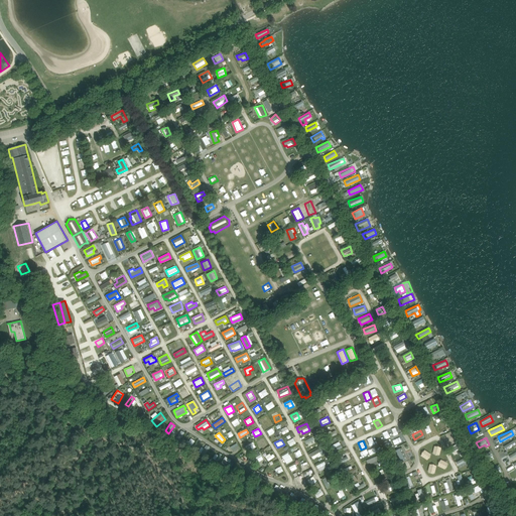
[(513,440),(503,445),(505,449),(515,444),(513,440)]
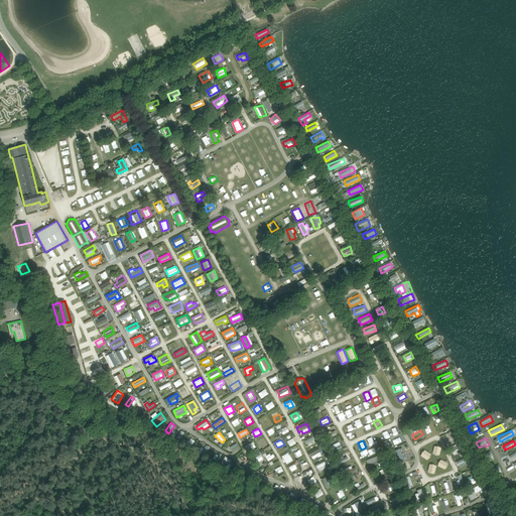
[(339,441),(330,446),(336,459),(340,457),(337,450),(342,447),(339,441)]
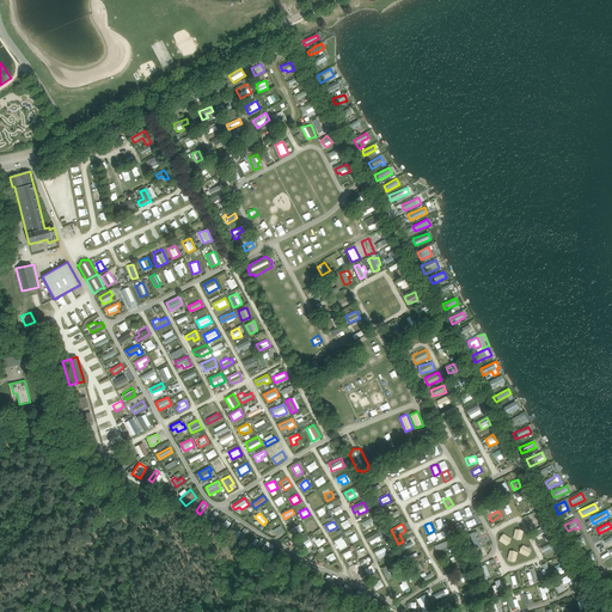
[(271,531),(276,538),(285,533),(281,525),(271,531)]
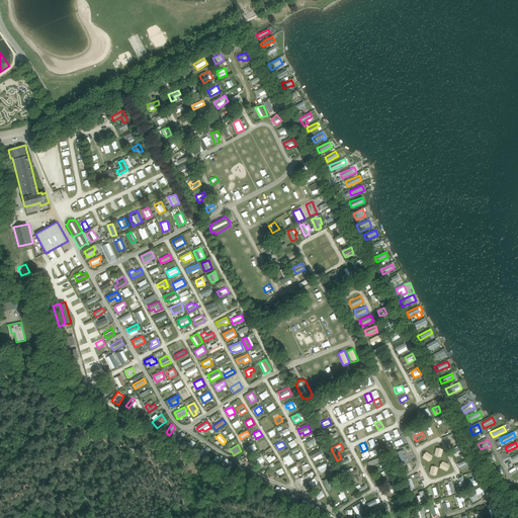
[(204,449),(203,448),(199,452),(204,457),(211,449),(207,446),(204,449)]
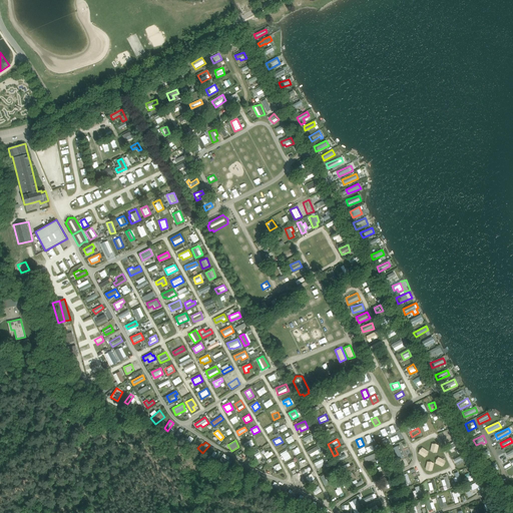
[(373,444),(365,447),(368,452),(375,449),(373,444)]
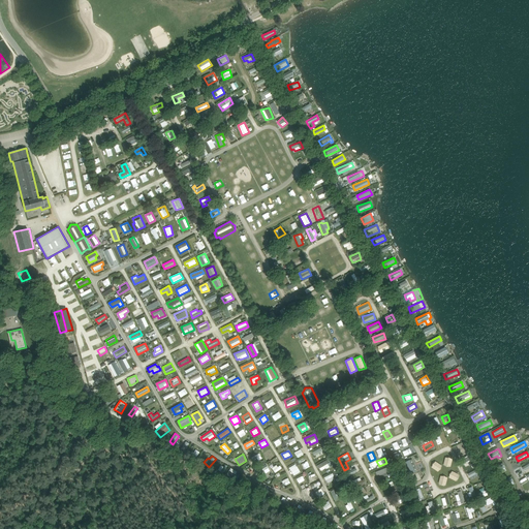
[(320,471),(332,465),(330,462),(328,464),(325,460),(317,465),(320,471)]
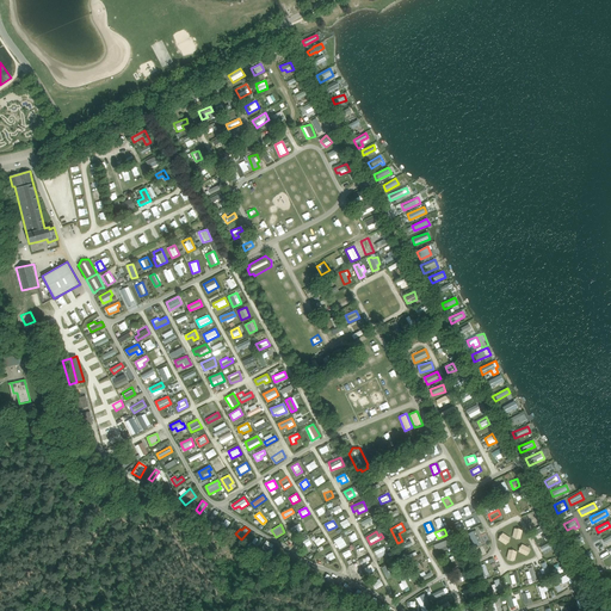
[(473,531),(463,536),(470,549),(480,545),(473,531)]
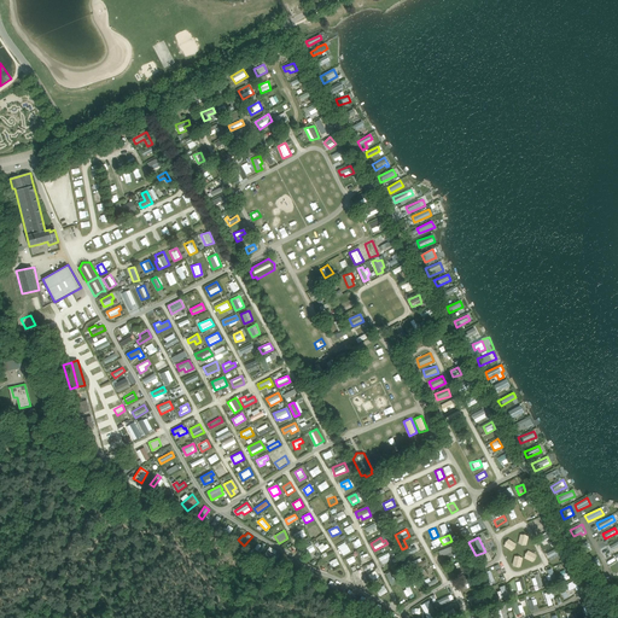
[(512,551),(517,543),(507,538),(502,546),(512,551)]
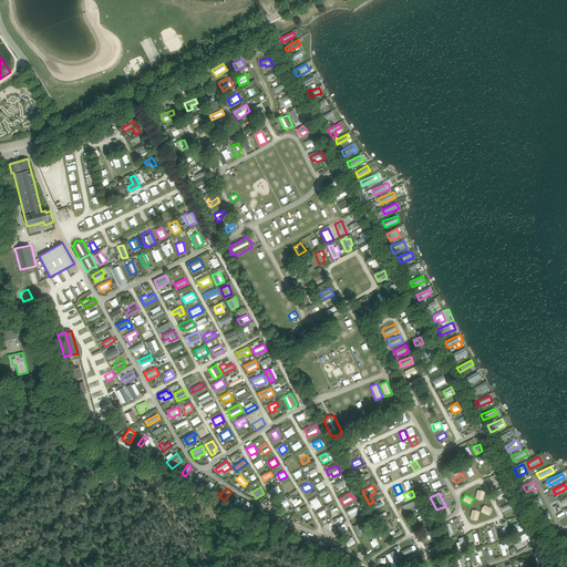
[(535,508),(543,505),(538,496),(531,500),(535,508)]
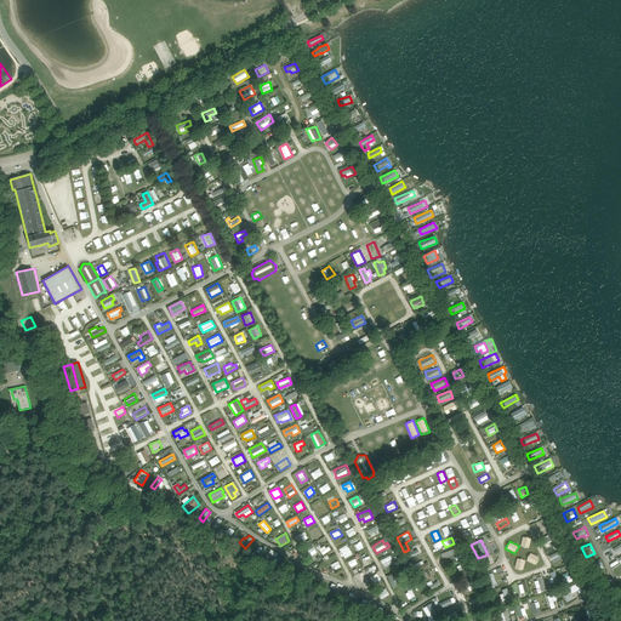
[(261,557),(268,547),(265,545),(262,547),(260,546),(255,553),(261,557)]
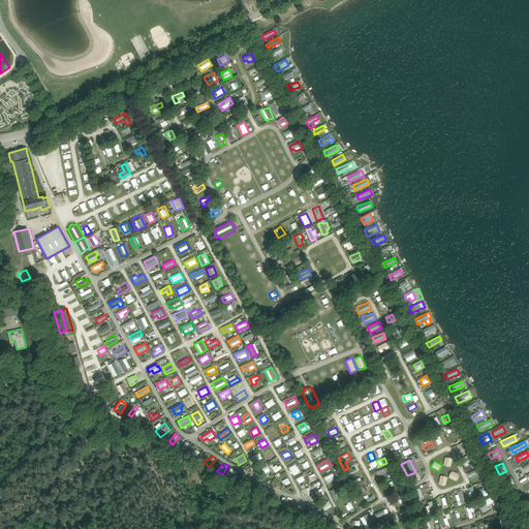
[(279,464),(272,468),(275,472),(282,468),(279,464)]
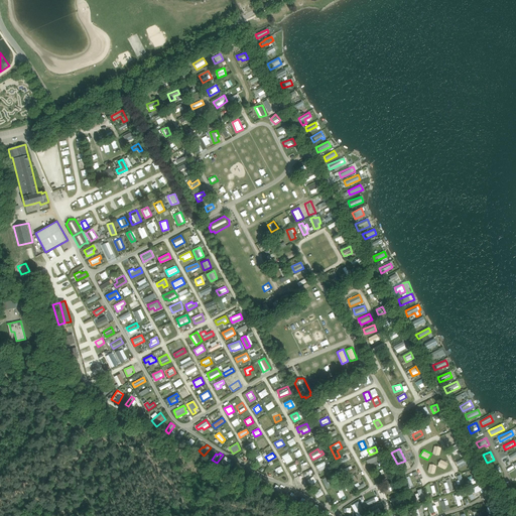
[(289,453),(282,456),(286,464),(293,461),(289,453)]
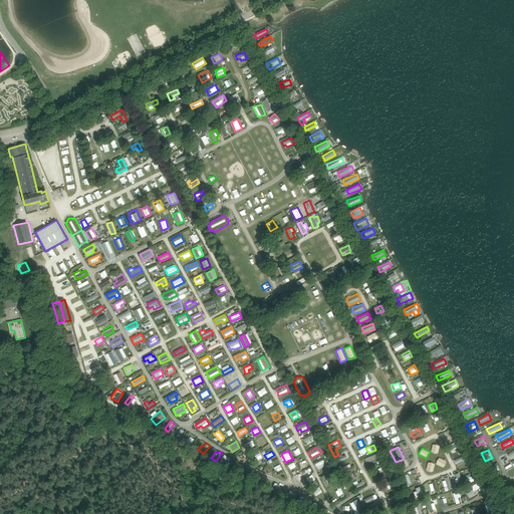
[(347,453),(334,457),(336,463),(349,459),(347,453)]
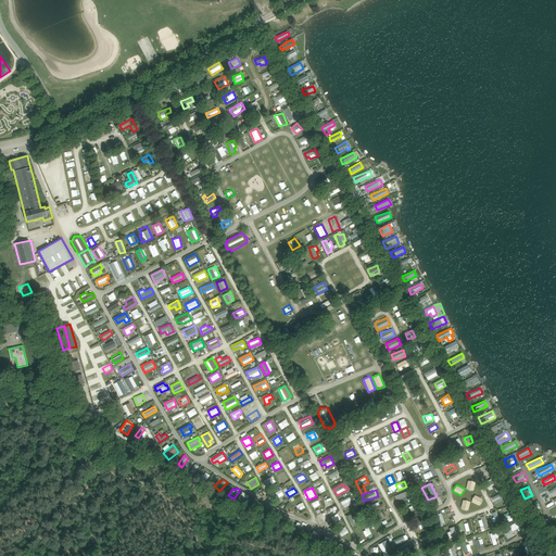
[(395,495),(397,503),(407,498),(405,492),(395,495)]
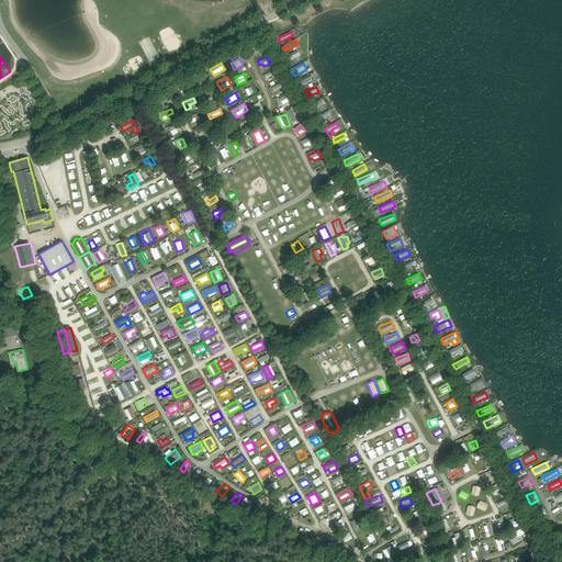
[(441,513),(448,507),(444,501),(437,506),(441,513)]
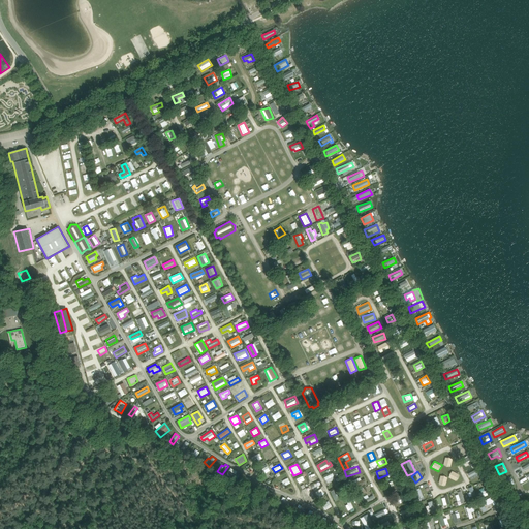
[(448,477),(457,480),(459,473),(450,471),(448,477)]
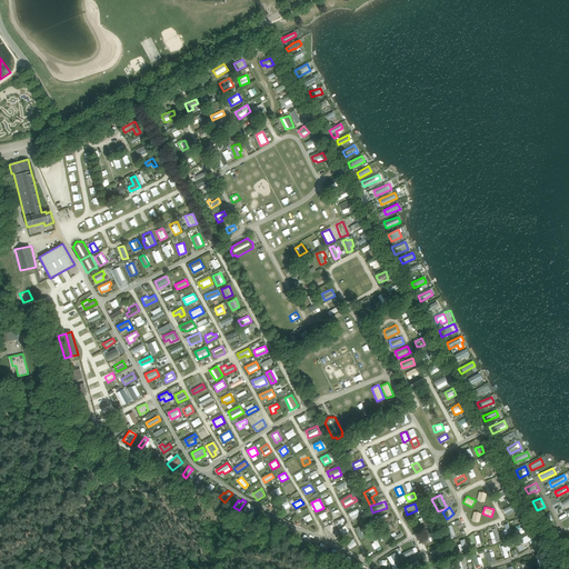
[(336,508),(331,511),(336,519),(340,517),(336,508)]
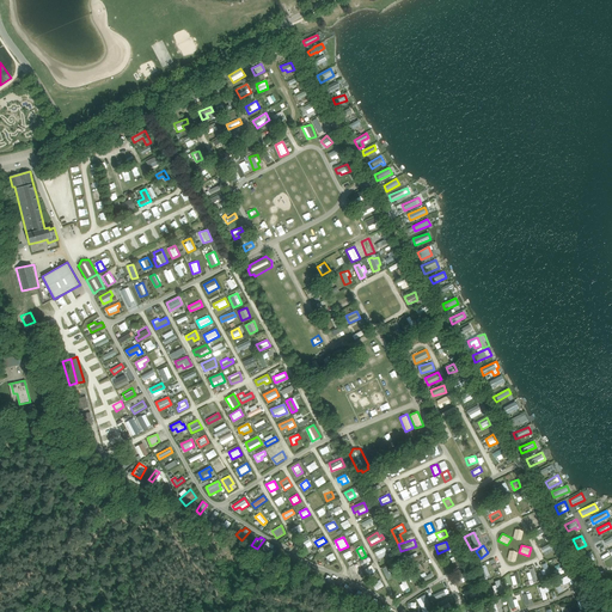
[(375,552),(378,558),(387,555),(385,548),(375,552)]
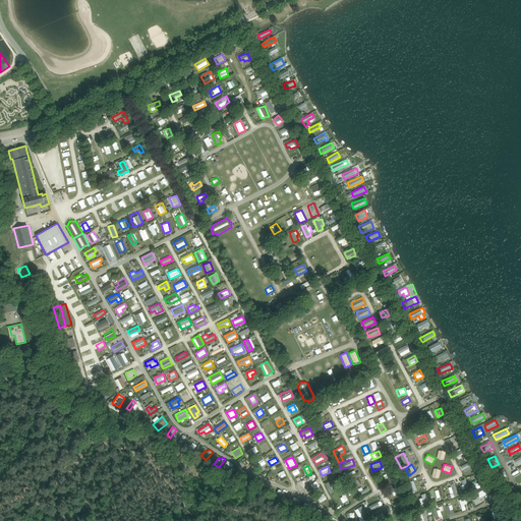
[(433,467),(431,476),(438,478),(441,470),(433,467)]
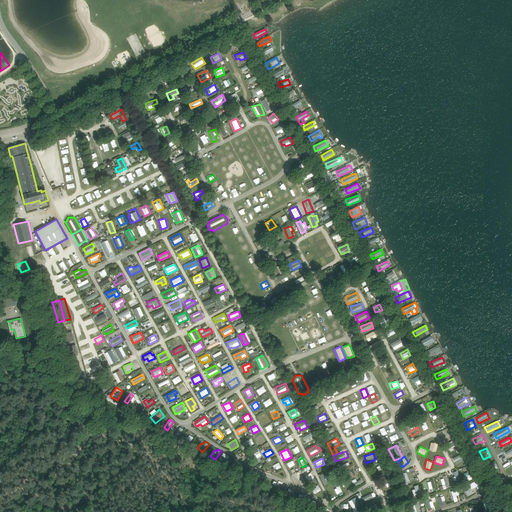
[(290,468),(295,465),(292,460),(287,463),(290,468)]
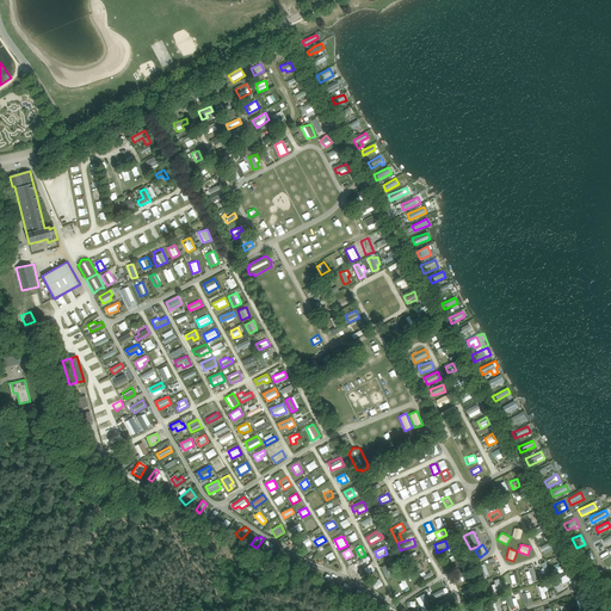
[(581,554),(585,562),(594,559),(591,550),(581,554)]
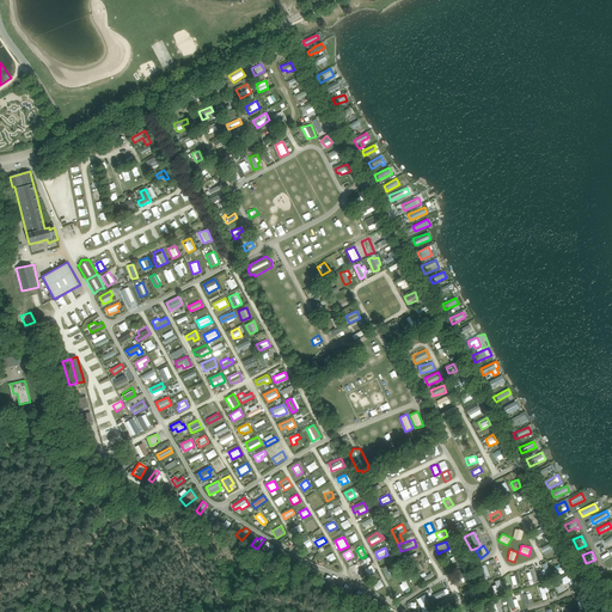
[(354,576),(361,571),(357,564),(349,570),(354,576)]
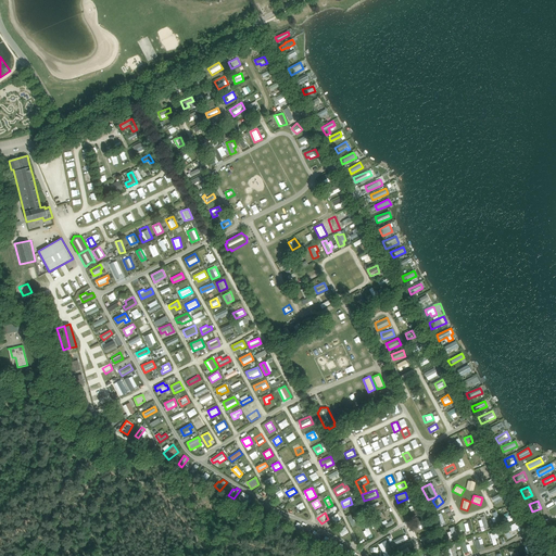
[(338,513),(331,517),(335,522),(341,518),(338,513)]
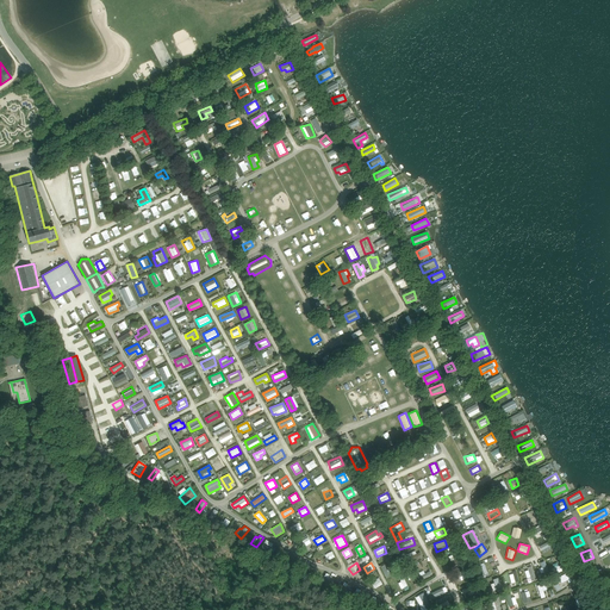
[(481,576),(489,573),(484,562),(477,565),(481,576)]
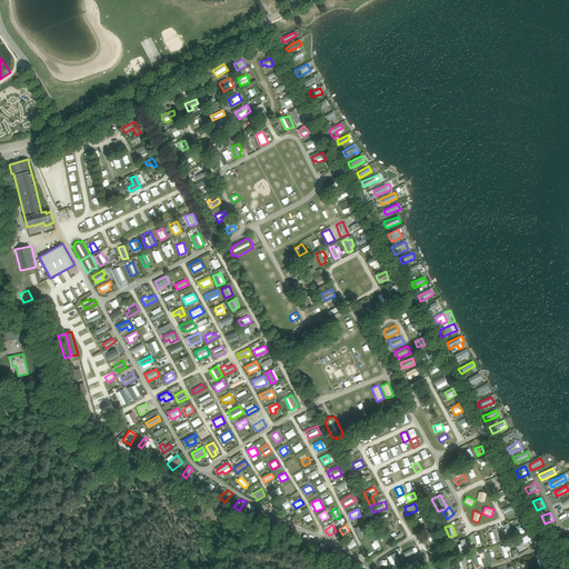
[(346,542),(350,549),(357,545),(353,538),(346,542)]
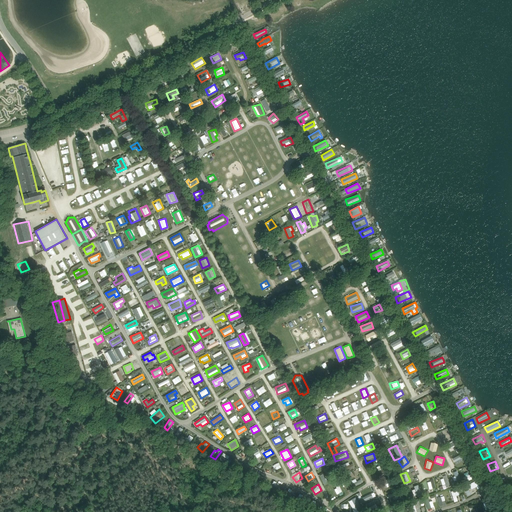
[(414,489),(411,490),(414,496),(421,493),(418,484),(413,486),(414,489)]
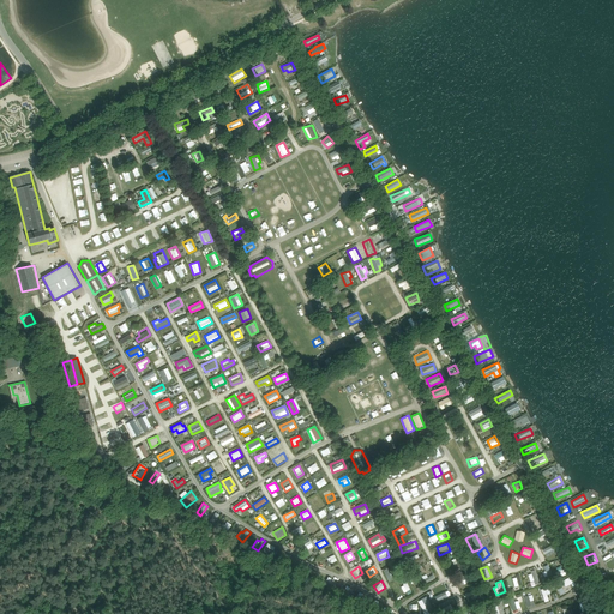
[(428,591),(433,602),(451,595),(449,590),(433,596),(431,590),(428,591)]
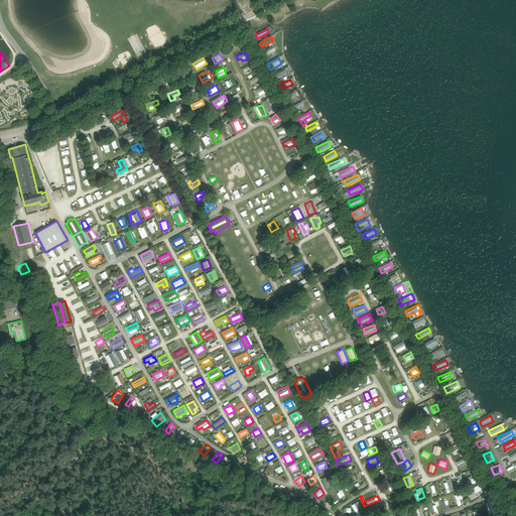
[(351,504),(355,512),(358,510),(359,512),(363,510),(358,501),(351,504)]
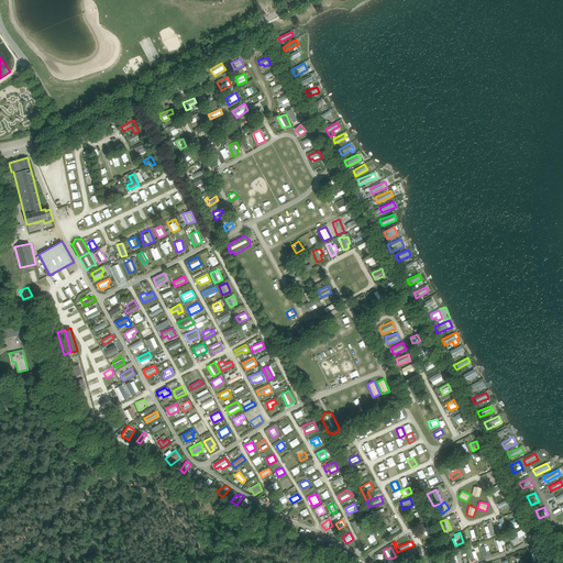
[(403,561),(415,555),(411,550),(400,554),(403,561)]
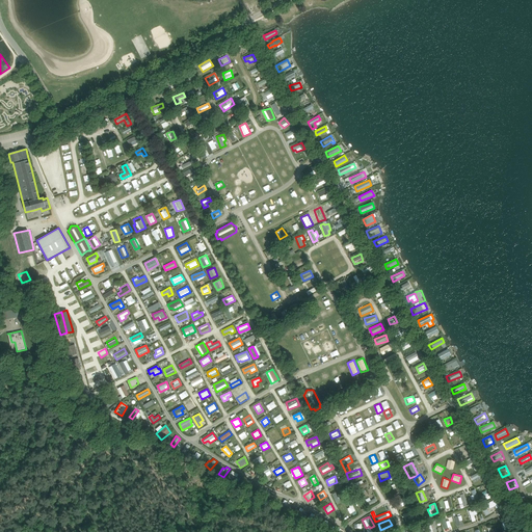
[(442,522),(444,529),(451,527),(449,520),(442,522)]
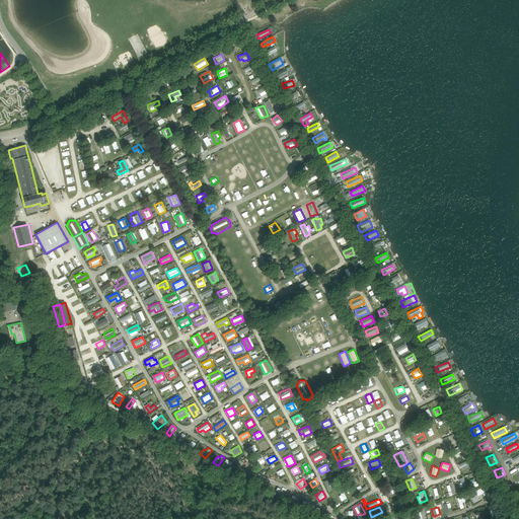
[(417,511),(418,518),(426,518),(424,509),(417,511)]
